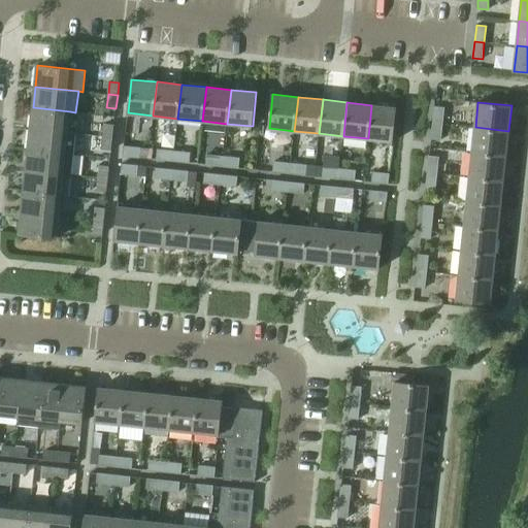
[(371,105),(368,138),(393,141),(397,107),(371,105)]
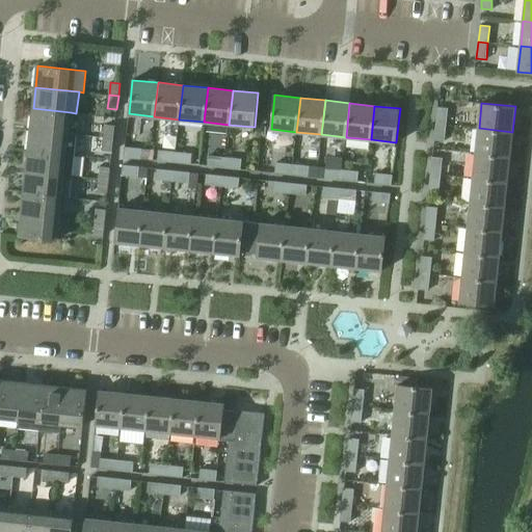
[(437,107),(436,124),(447,125),(448,108),(437,107)]
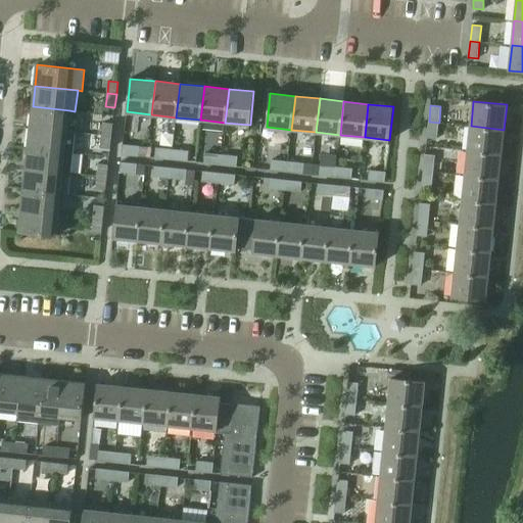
[(33,106),(31,127),(66,131),(69,110),(33,106)]
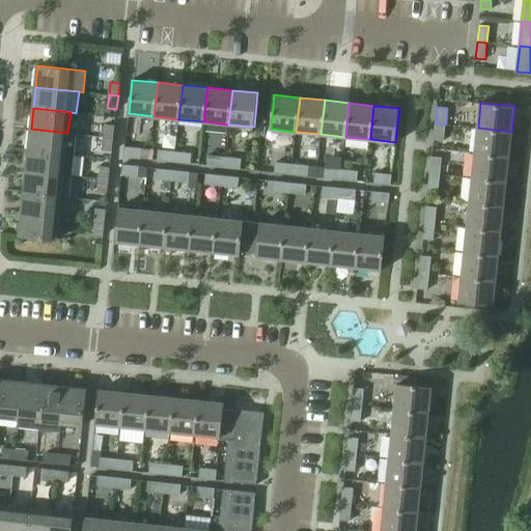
[(446,124),(436,123),(434,140),(444,141),(446,124)]
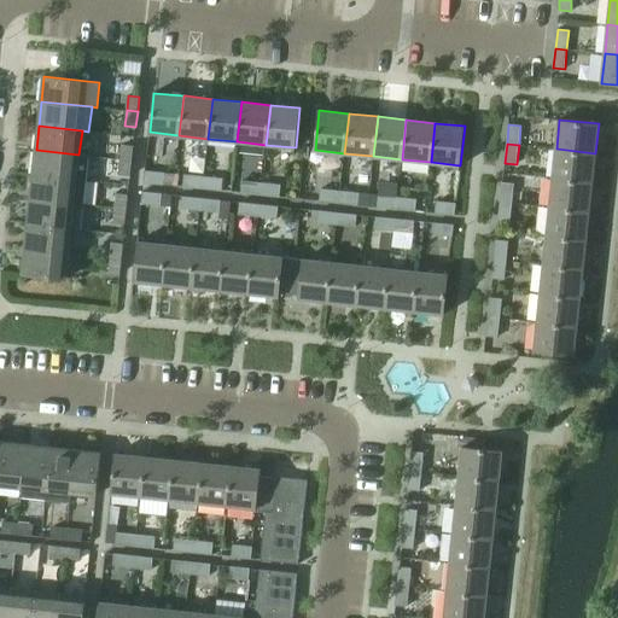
[(123,145),(121,159),(132,161),(134,146),(123,145)]
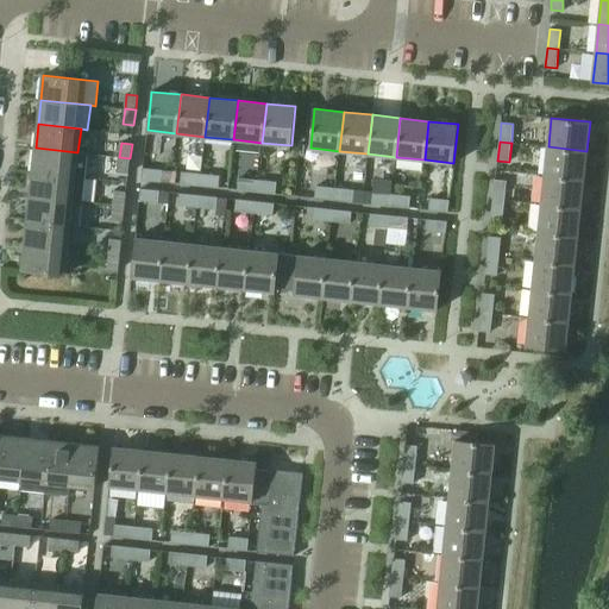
[(548,146),(545,175),(584,179),(586,151),(548,146)]
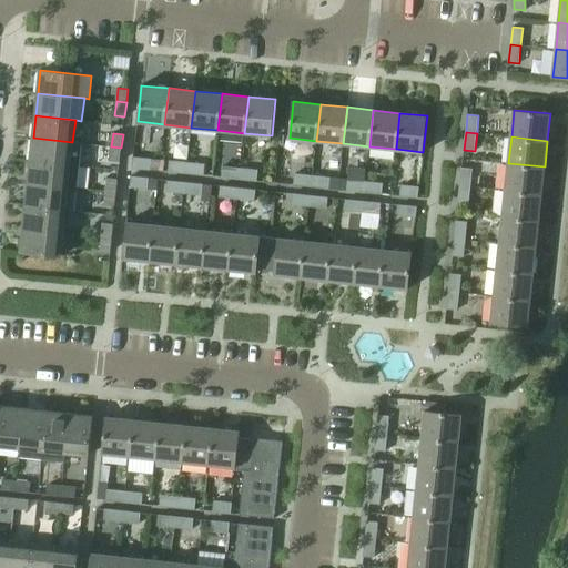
[(33,138),(31,161),(79,165),(81,143),(72,142),(33,138)]
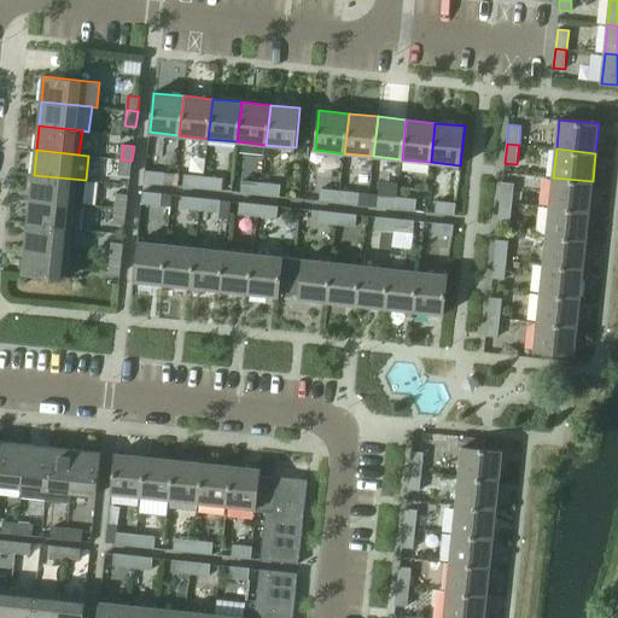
[(132,161),(121,159),(120,175),(130,176),(132,161)]
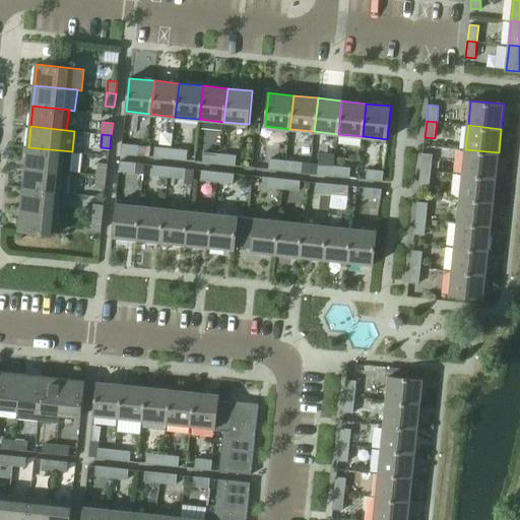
[(123,143),(121,153),(137,155),(138,145),(123,143)]
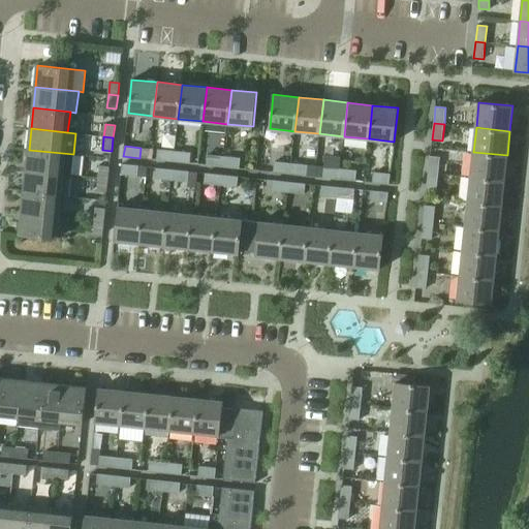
[(157,159),(174,161),(175,151),(158,149),(157,159)]
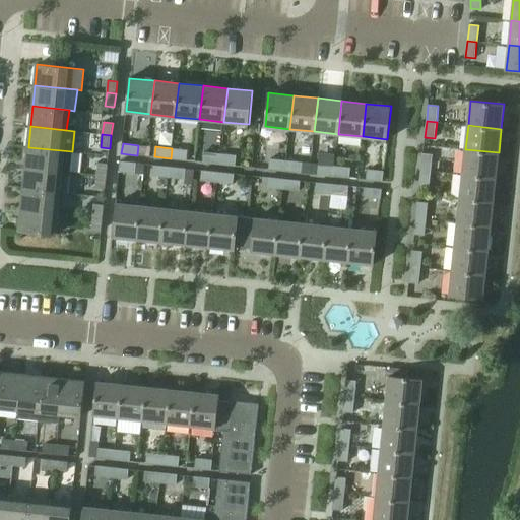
[(28,147),(25,168),(70,173),(72,151),(28,147)]
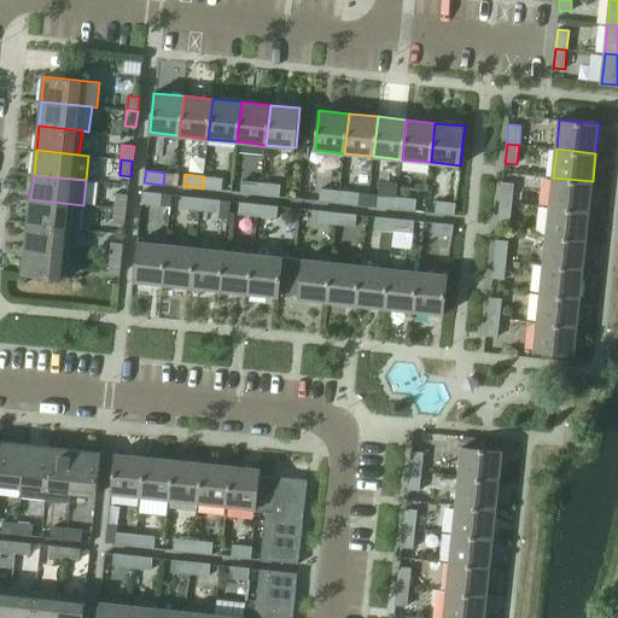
[(204,176),(203,188),(222,191),(223,179),(204,176)]
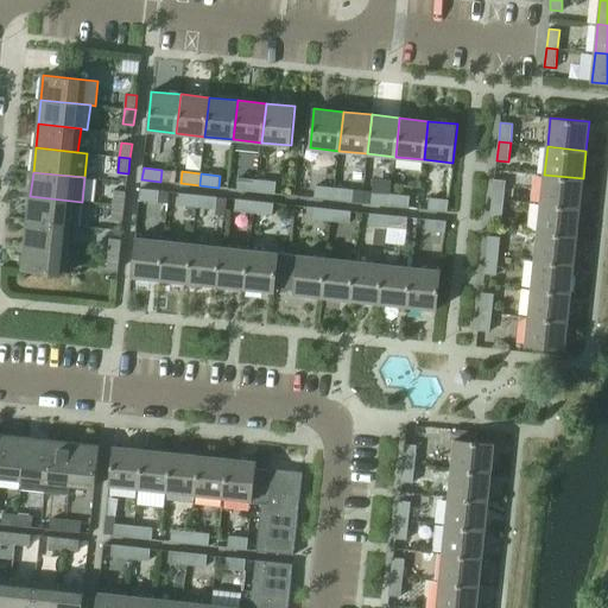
[(544,175),(540,203),(580,207),(583,178),(544,175)]
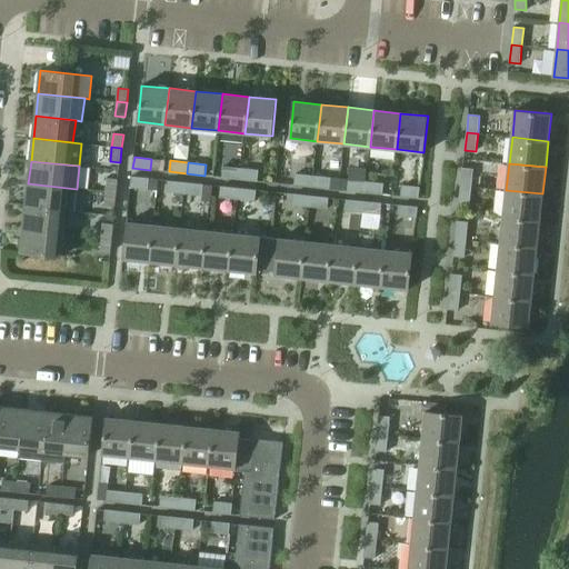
[(222,177),(240,179),(241,168),(223,167),(222,177)]
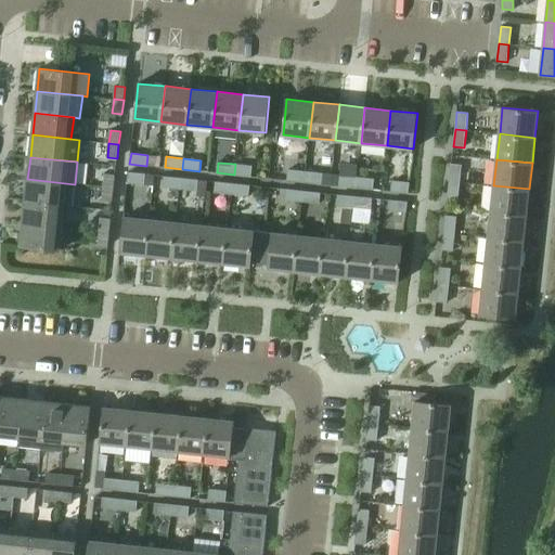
[(235,164),(234,175),(252,177),(253,166),(235,164)]
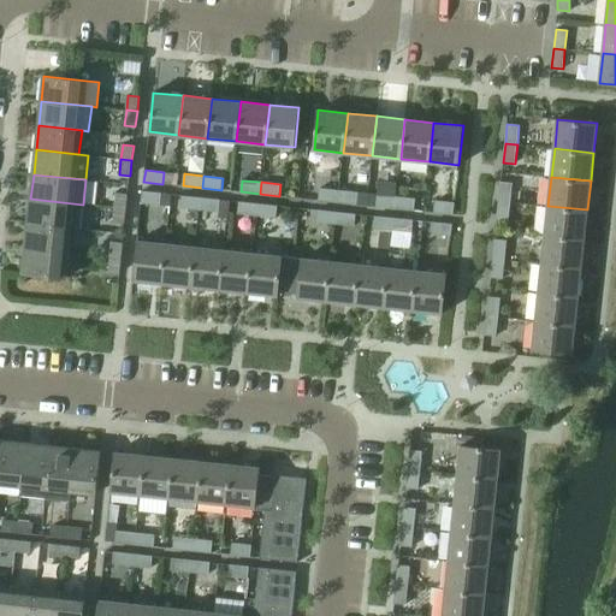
[(501,182),(498,201),(510,202),(513,183),(501,182)]
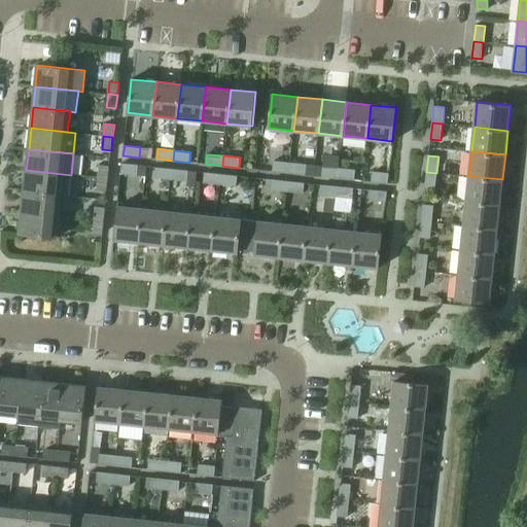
[(273,171),(289,173),(290,163),(274,161),(273,171)]
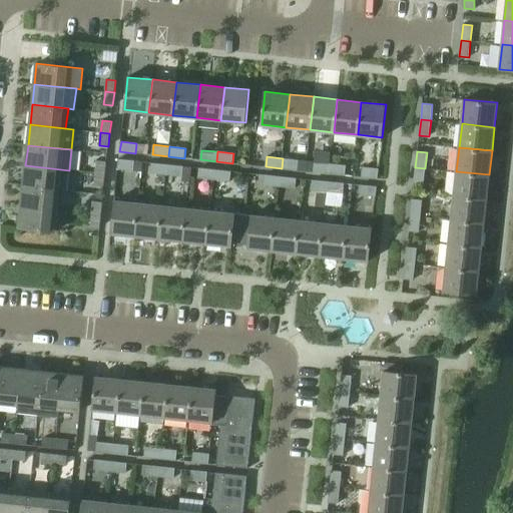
[(118,158),(118,168),(133,170),(134,160),(118,158)]
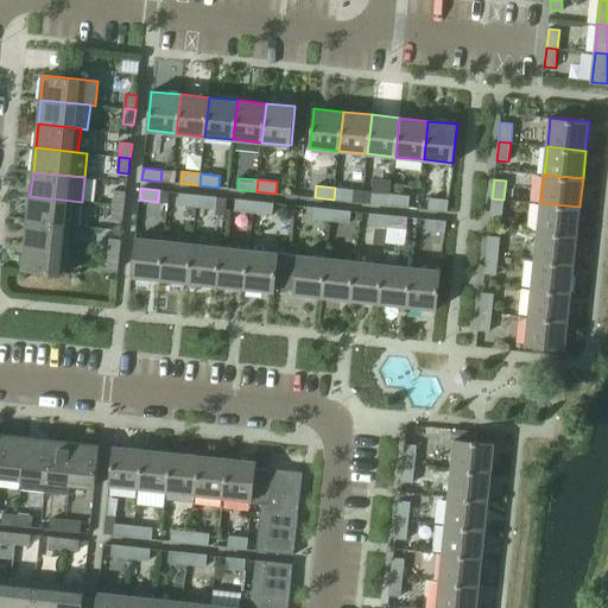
[(335,188),(334,200),(353,202),(354,190),(335,188)]
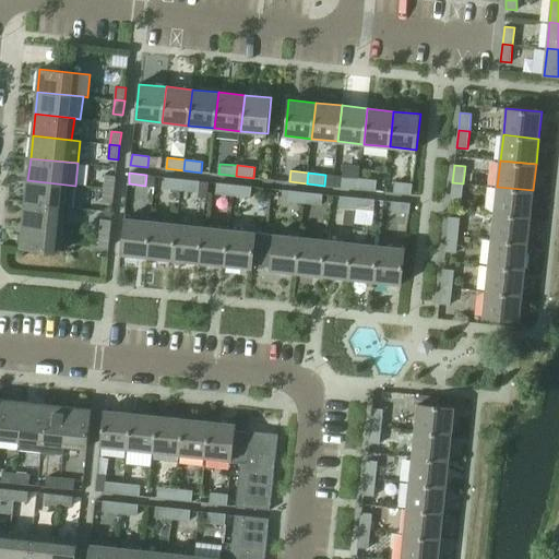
[(106,175),(105,189),(115,190),(116,176),(106,175)]
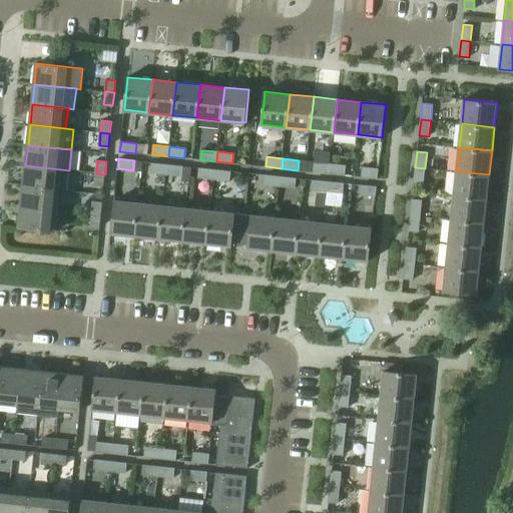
[(314,171),(329,173),(330,163),(315,161),(314,171)]
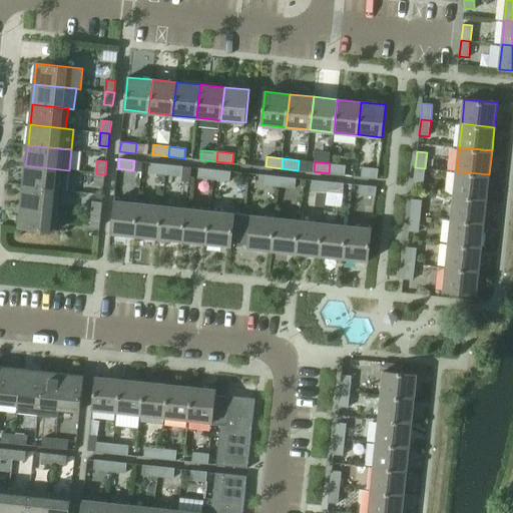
[(151,172),(166,173),(167,164),(152,162),(151,172)]
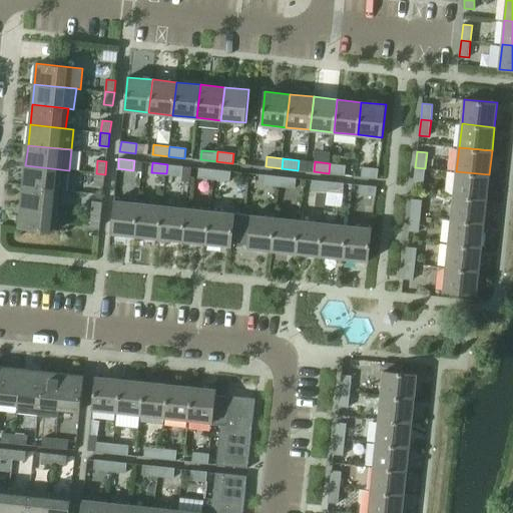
[(330,163),(329,173),(345,175),(346,165),(330,163)]
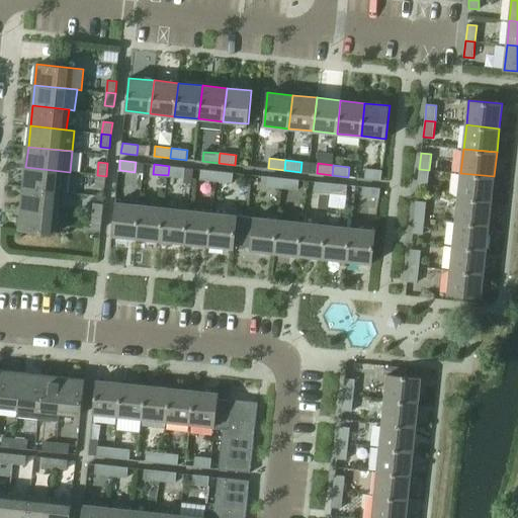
[(169,166),(168,175),(184,177),(185,167),(169,166)]
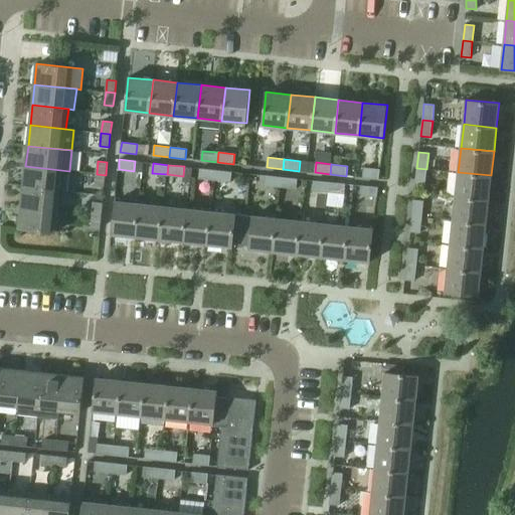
[(67,191),(69,171),(25,166),(23,186),(59,190),(67,191)]
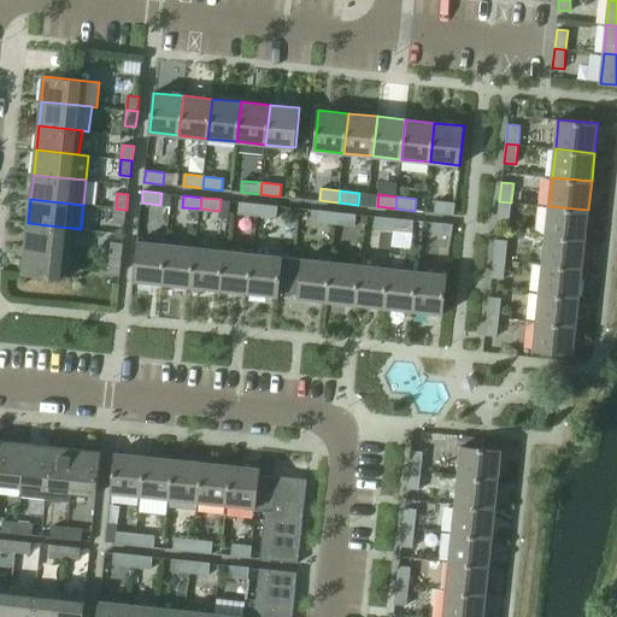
[(435,213),(454,215),(456,203),(436,200),(435,213)]
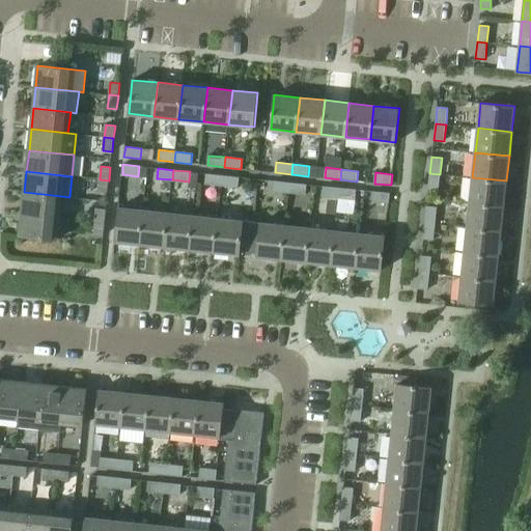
[(205,184),(222,186),(223,175),(206,173),(205,184)]
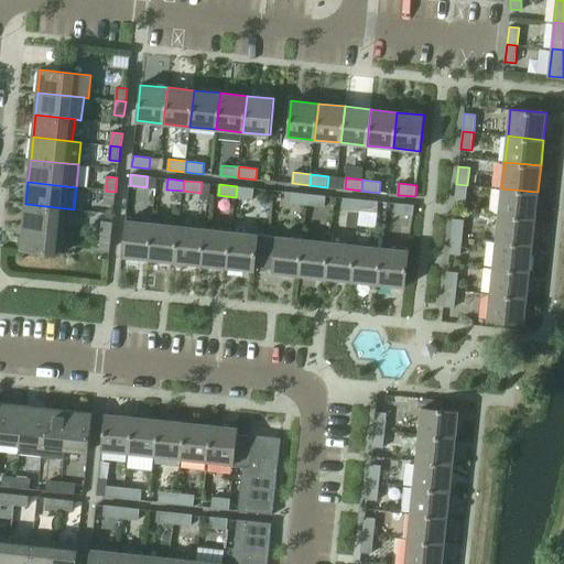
[(467,185),(456,184),(455,201),(466,203),(467,185)]
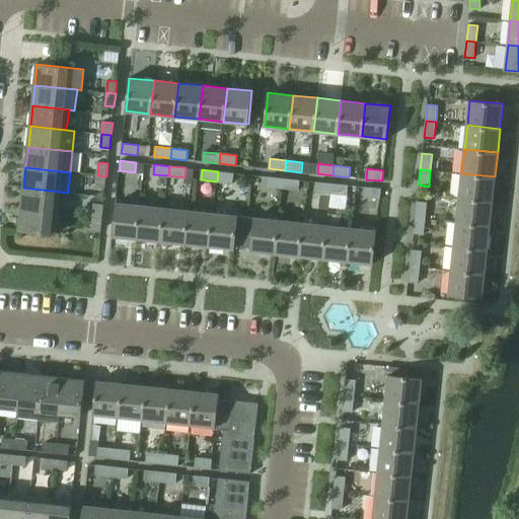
[(218,171),(217,181),(233,182),(234,172),(218,171)]
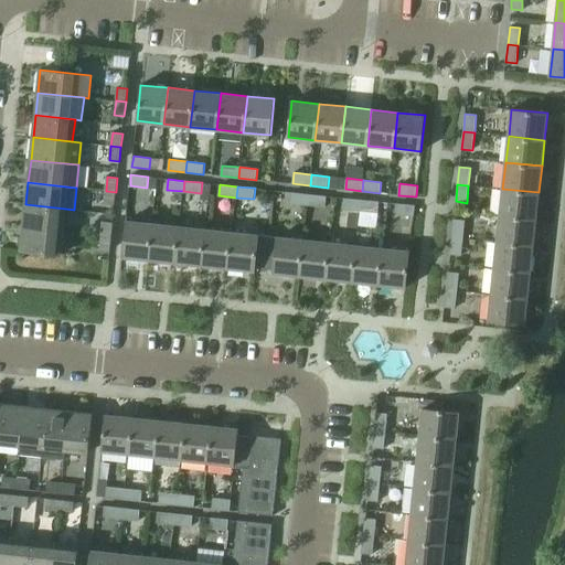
[(502,189),(500,215),(536,219),(539,192),(502,189)]
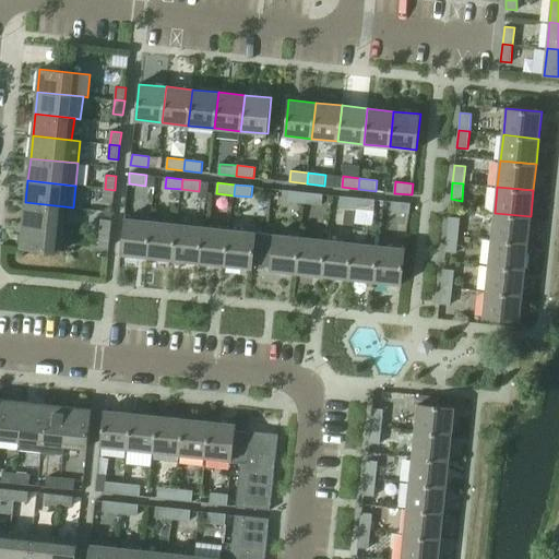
[(115,190),(105,189),(104,202),(114,203),(115,190)]
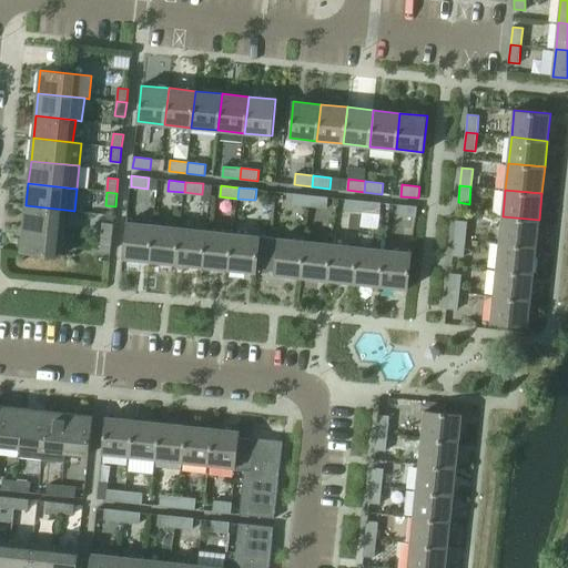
[(292,204),(310,206),(311,195),(293,193),(292,204)]
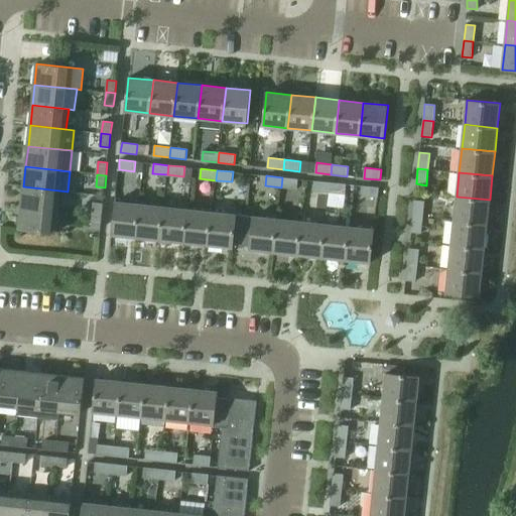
[(282,177),(281,187),(297,188),(298,179),(282,177)]
